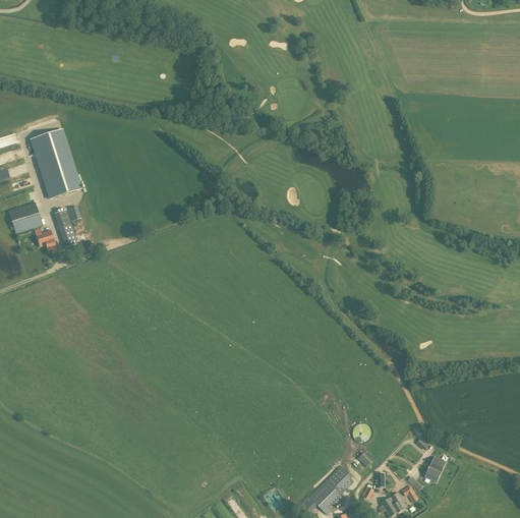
[(61,127),(30,137),(49,196),(79,187),(61,127)]
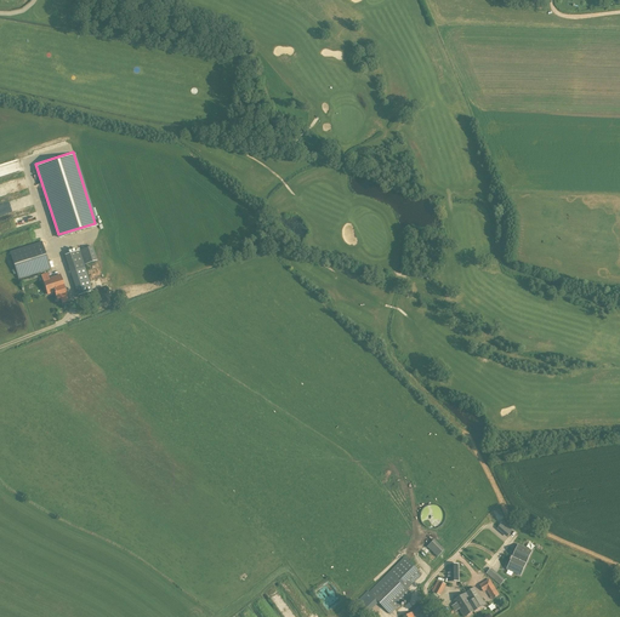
[(50,266),(40,238),(9,247),(17,276),(50,266)]
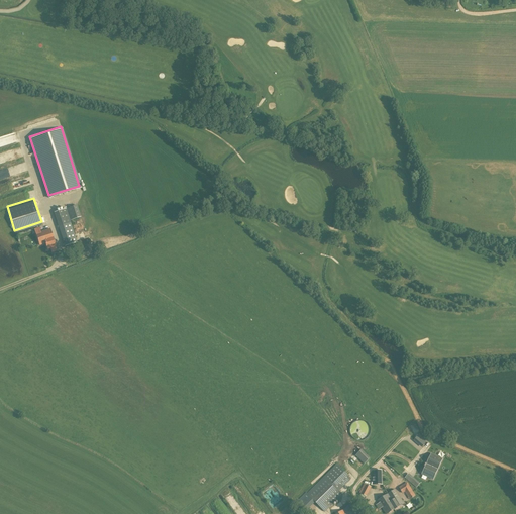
[(80,214),(76,202),(66,205),(69,218),(80,214)]
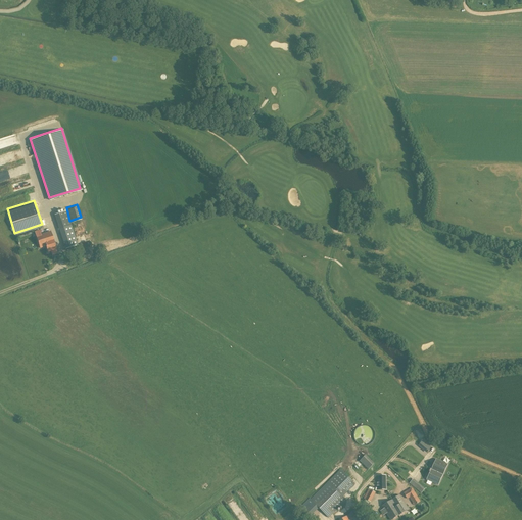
[(53,213),(58,227),(70,223),(65,208),(53,213)]
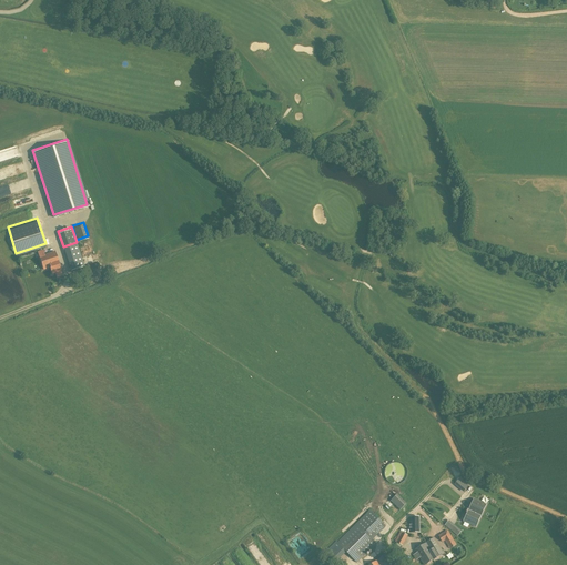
[(42,266),(49,264),(50,263),(49,260),(57,258),(53,249),(39,254),(42,266)]
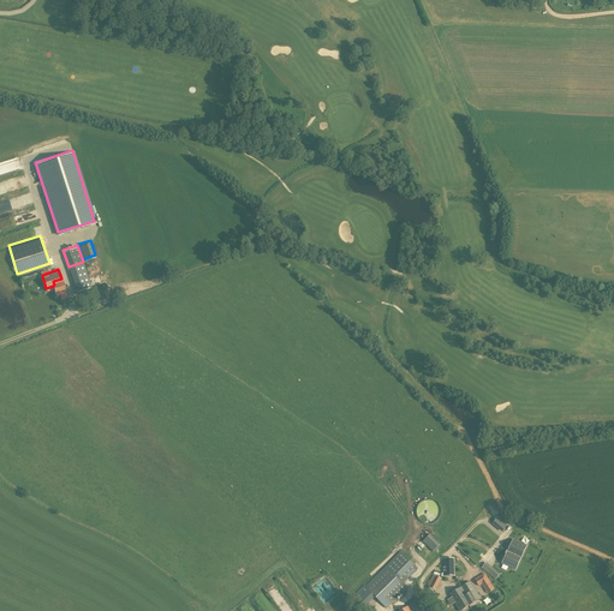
[(54,285),(53,286),(55,293),(65,289),(61,279),(53,281),(54,285)]
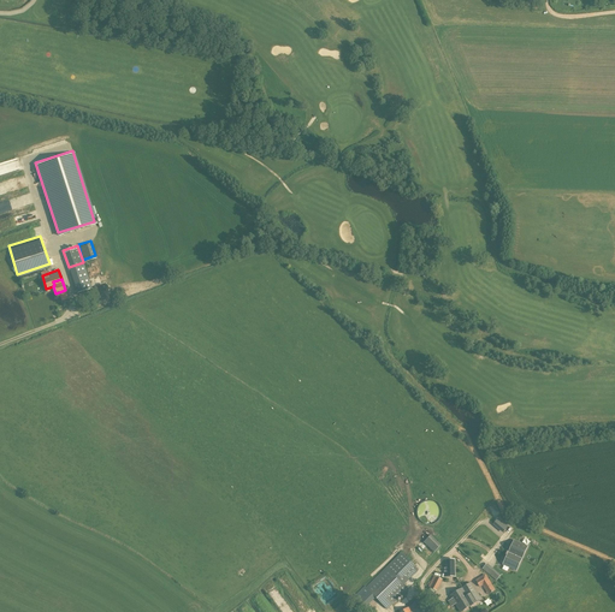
[(100,281),(86,286),(90,298),(104,293),(100,281)]
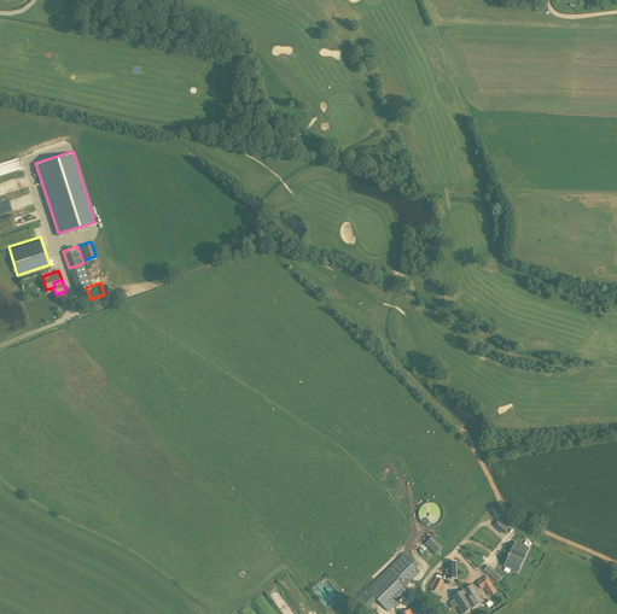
[(419,519),(440,519),(440,501),(420,500),(419,519)]
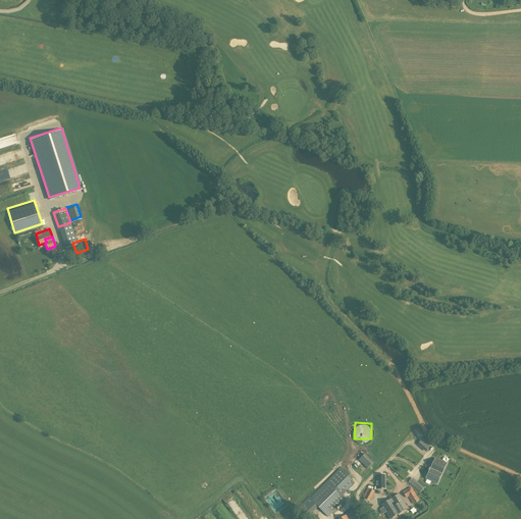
[(416,440),(424,449),(430,443),(422,434),(416,440)]
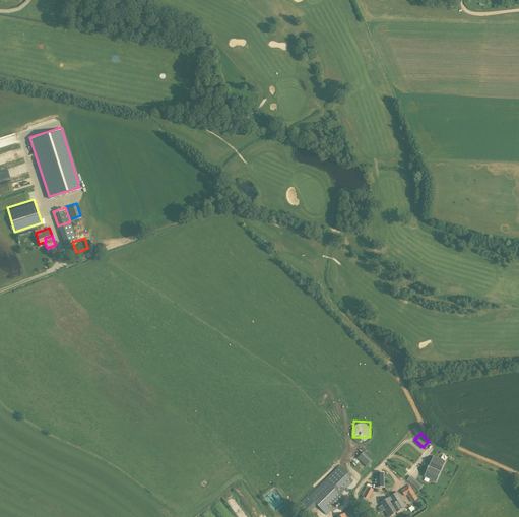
[(357,455),(366,464),(371,458),(363,449),(357,455)]
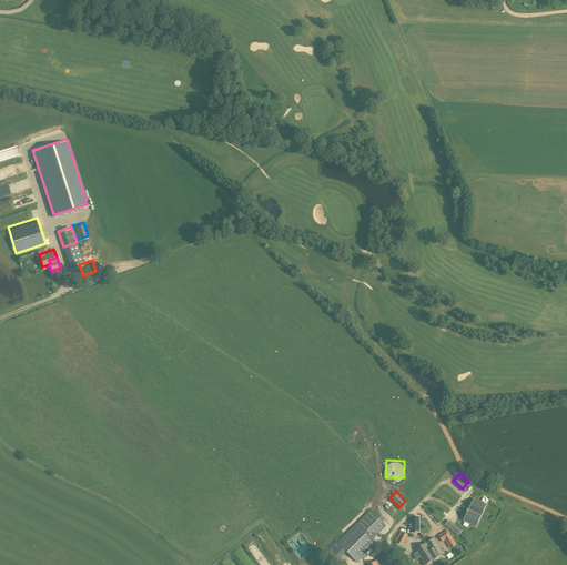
[(479,512),(484,504),(485,502),(484,502),(473,496),(472,500),(473,501),(471,504),(469,504),(468,507),(479,512)]
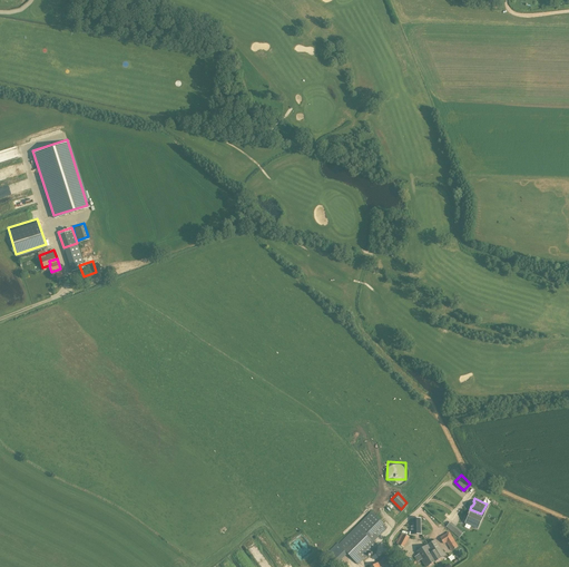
[(336,539),(323,553),(333,564),(346,551),(357,561),(376,543),(372,538),(386,525),(371,509),(337,540),(336,539)]
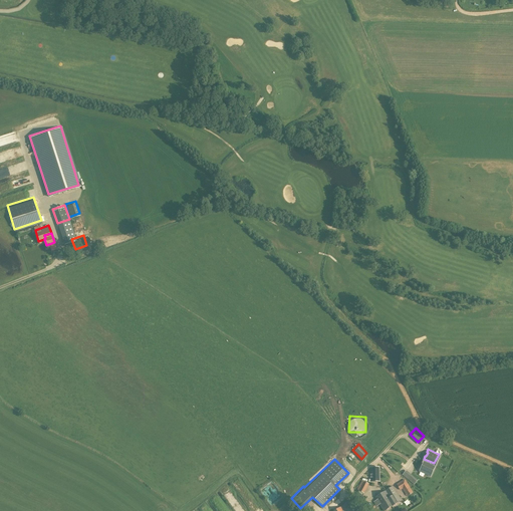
[(430,474),(434,463),(424,459),(422,462),(424,463),(422,466),(421,465),(419,468),(419,469),(430,474)]
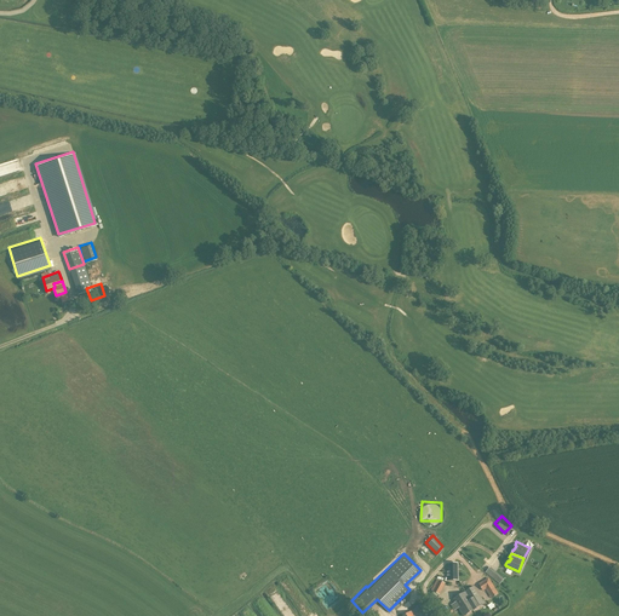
[(450,573),(447,573),(447,577),(457,577),(457,559),(447,560),(447,569),(450,569),(450,573)]
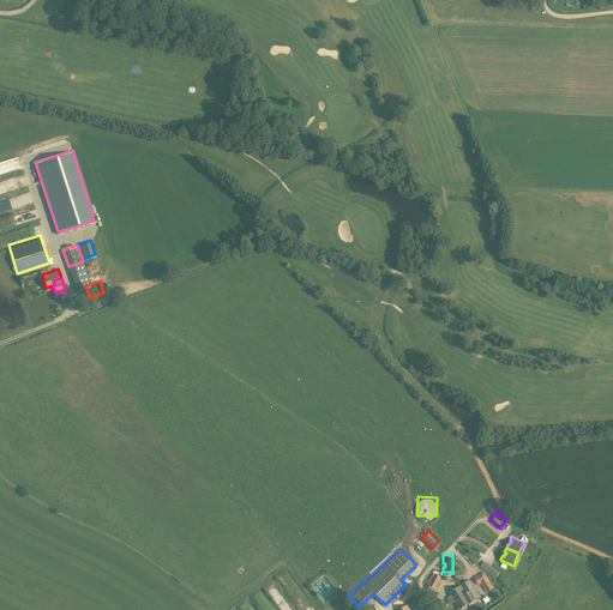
[(485,557),(480,562),(493,575),(498,569),(485,557)]
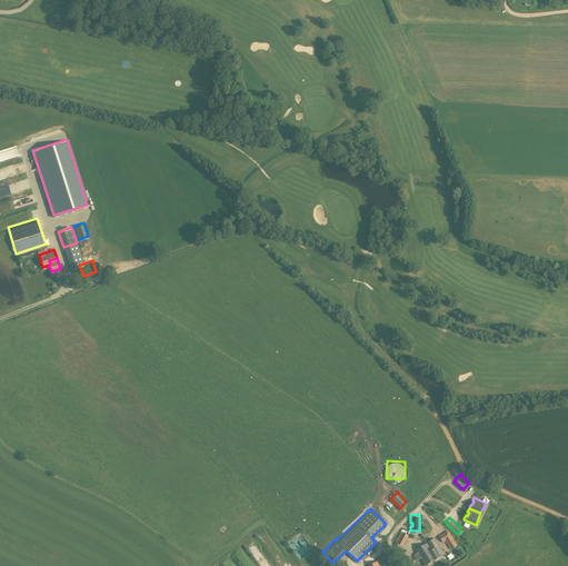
[(401,544),(408,533),(400,528),(394,539),(401,544)]
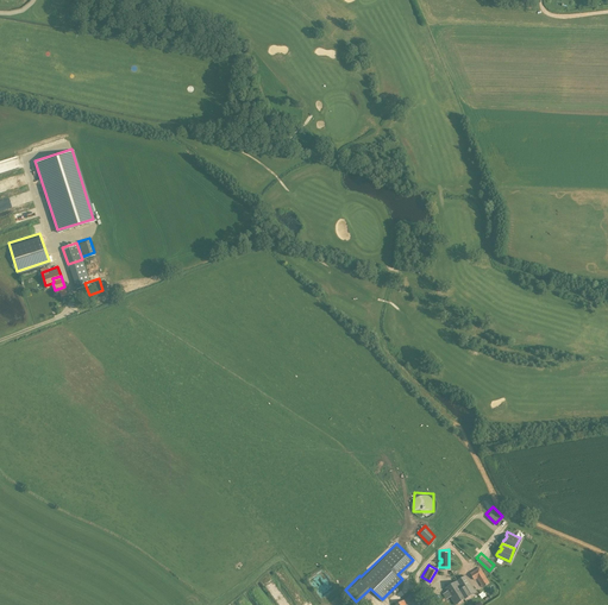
[(481,585),(488,580),(478,565),(469,571),(472,578),(476,577),(481,585)]
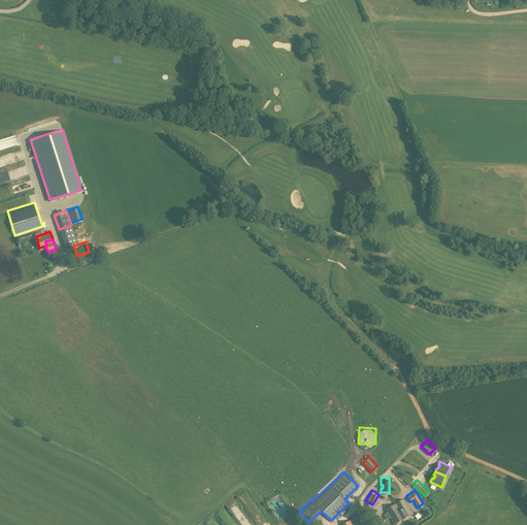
[(402,497),(395,501),(399,509),(403,506),(406,504),(402,497)]
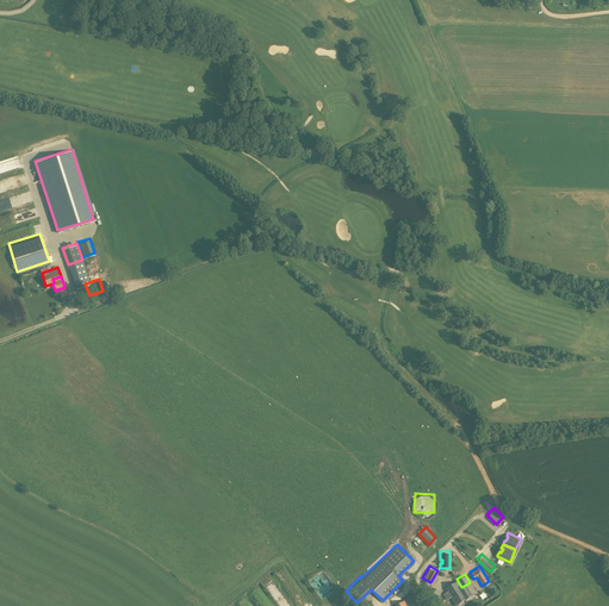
[(461,587),(457,579),(445,586),(455,603),(465,597),(459,589),(461,587)]
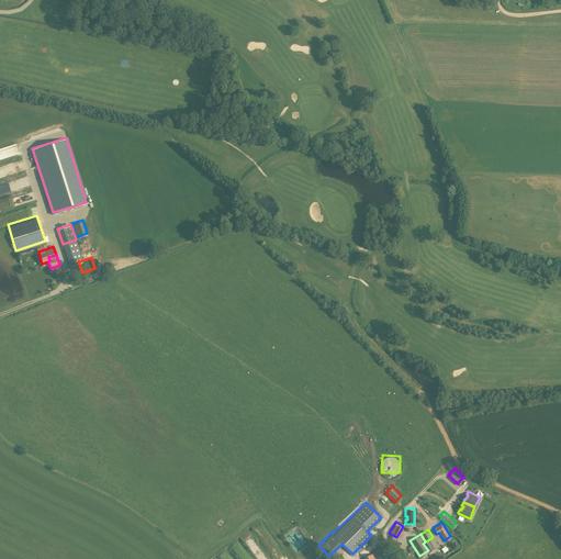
[(434,539),(433,537),(429,539),(425,541),(423,544),(428,550),(428,551),(435,547),(432,540),(434,539)]
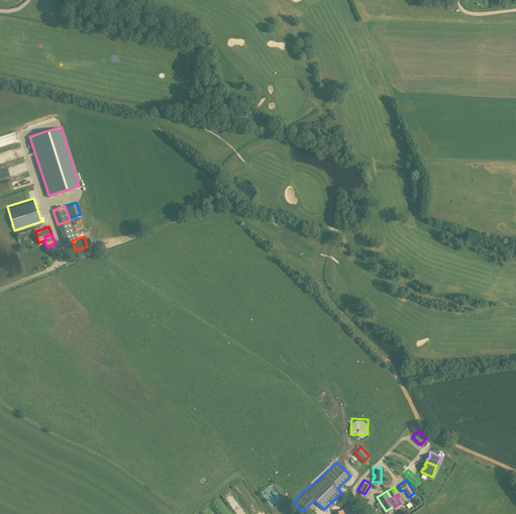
[(360,513),(352,500),(332,513),(360,513)]
